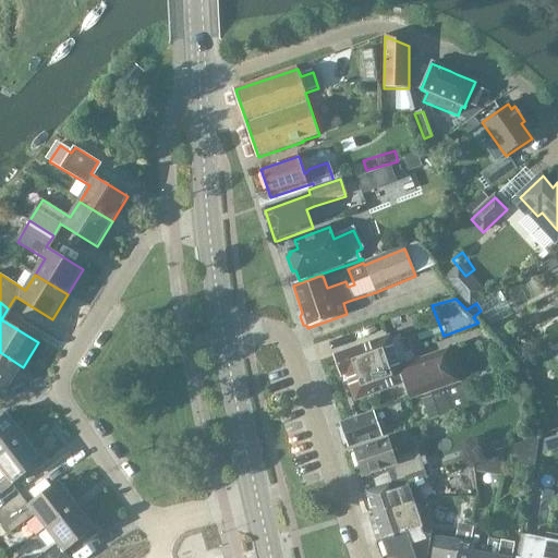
[(403,385),(407,393),(409,401),(459,384),(447,351),(416,362),(412,350),(405,352),(400,337),(390,340),(390,338),(336,358),(343,378),(347,377),(355,401),(403,385)]
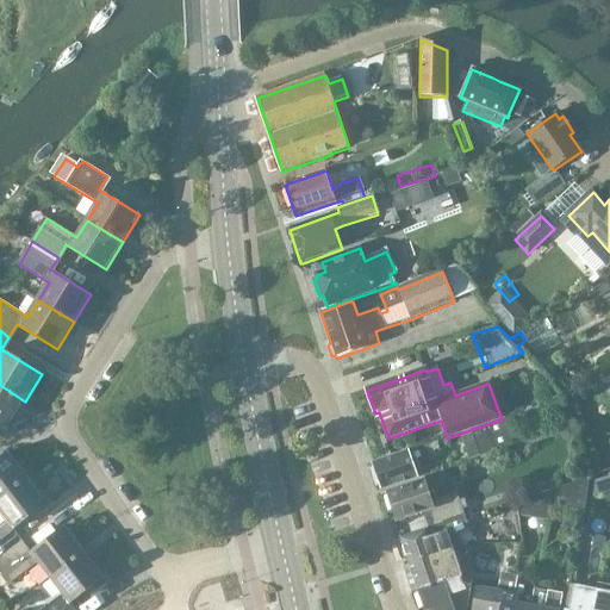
[(576,388),(560,373),(551,381),(566,398),(576,388)]
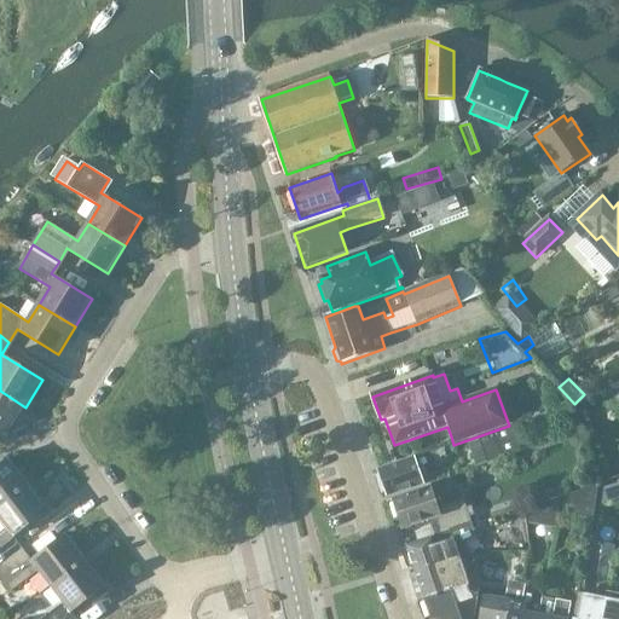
[(0,429),(9,435),(25,408),(0,391),(0,429)]
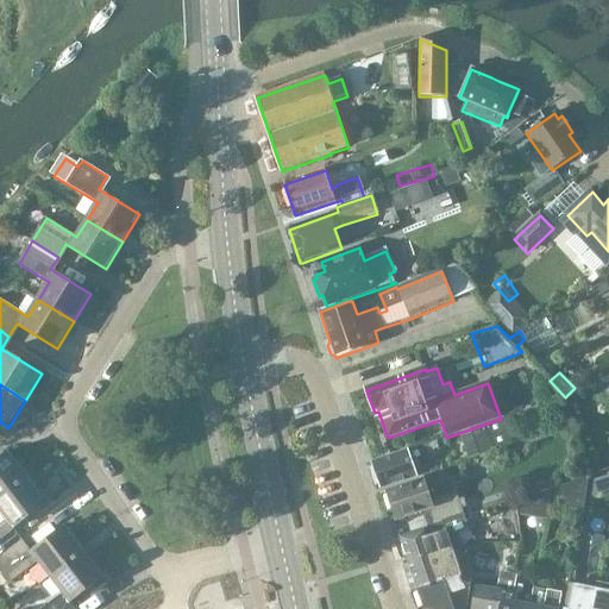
[(469,459),(512,445),(503,420),(459,434),(469,459)]
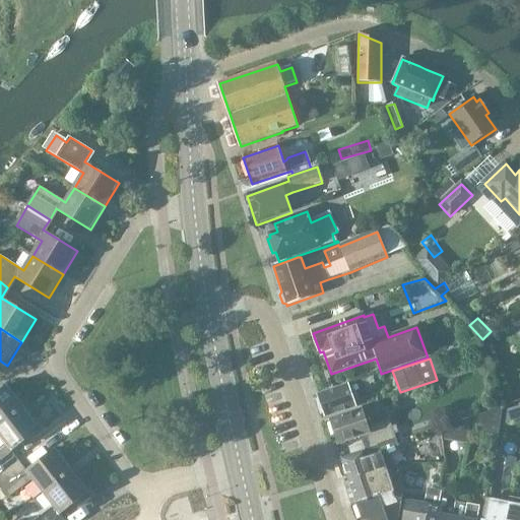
[(373,378),(371,379),(318,397),(325,418),(355,408),(351,398),(366,393),(366,395),(378,391),(373,378)]
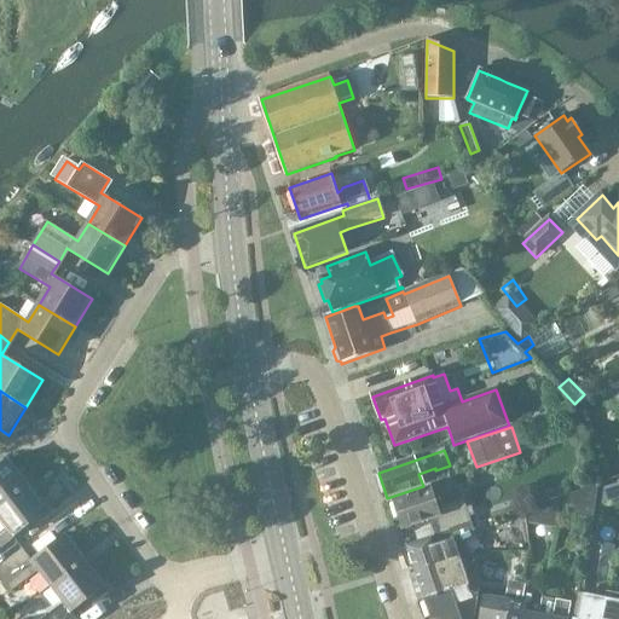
[(0,505),(27,486),(6,461),(0,464),(0,505)]
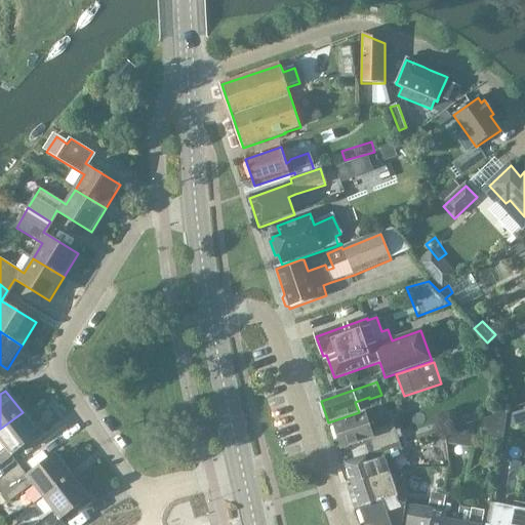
[(39,434),(23,412),(0,429),(0,479),(14,469),(7,459),(39,434)]
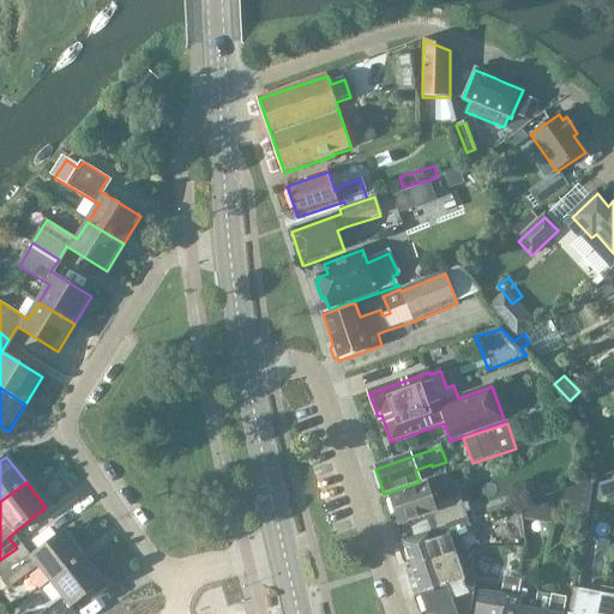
[(445,528),(467,521),(486,515),(485,511),(465,517),(459,499),(435,507),(427,485),(390,498),(399,527),(409,523),(415,540),(446,529),(445,528)]
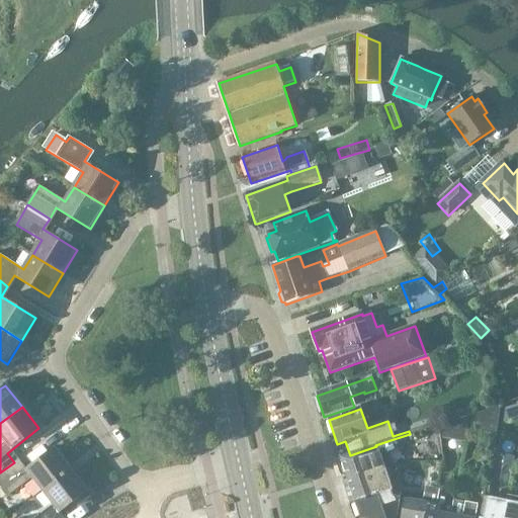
[(398,450),(394,439),(375,445),(376,446),(350,455),(340,458),(347,480),(384,469),(380,457),(398,450)]
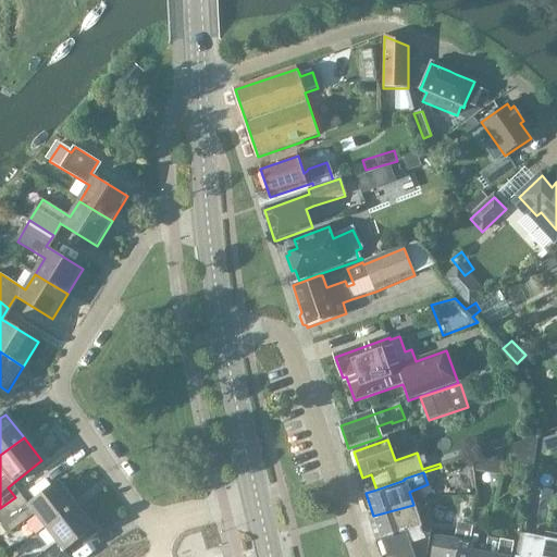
[(46,527),(75,505),(58,481),(23,508),(15,497),(0,508),(0,521),(9,533),(35,512),(46,527)]
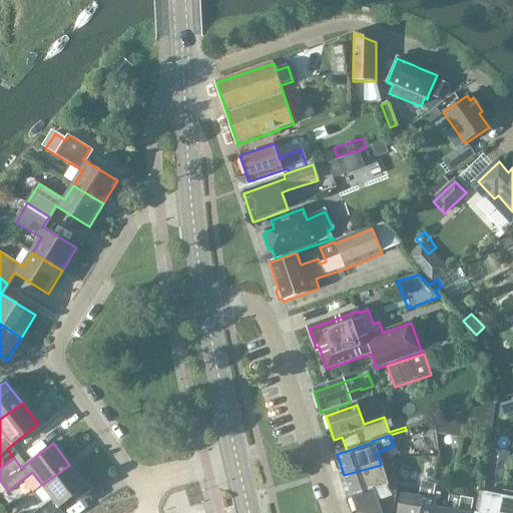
[(509,455),(499,453),(497,466),(507,468),(509,455)]
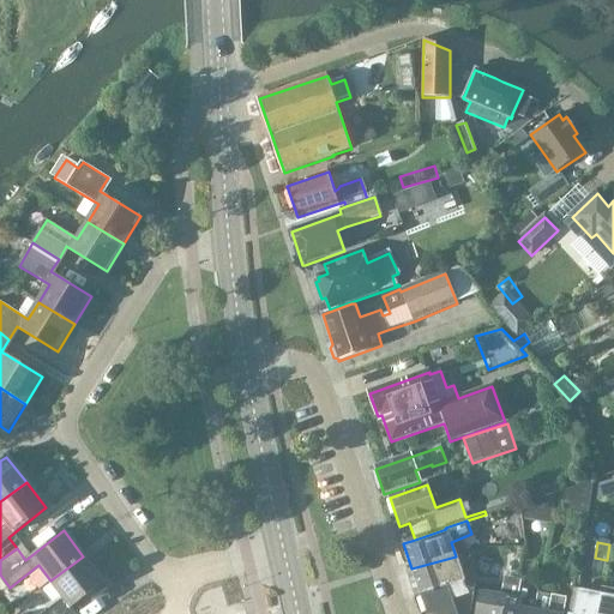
[(470,552),(456,557),(411,569),(421,595),(464,582),(464,579),(468,578),(465,570),(471,564),(473,558),(470,552)]
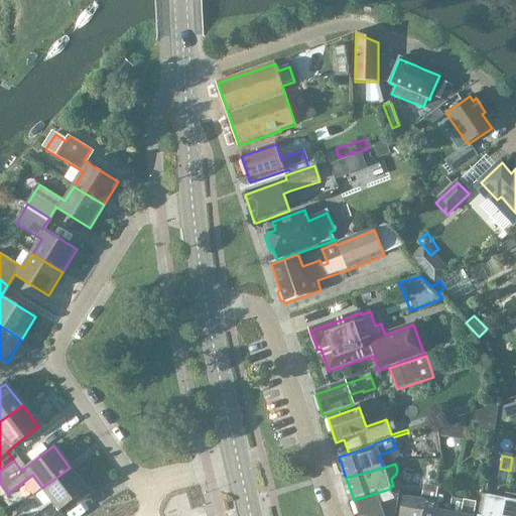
[(34,515),(56,515),(54,513),(87,489),(70,468),(42,488),(53,502),(34,515)]
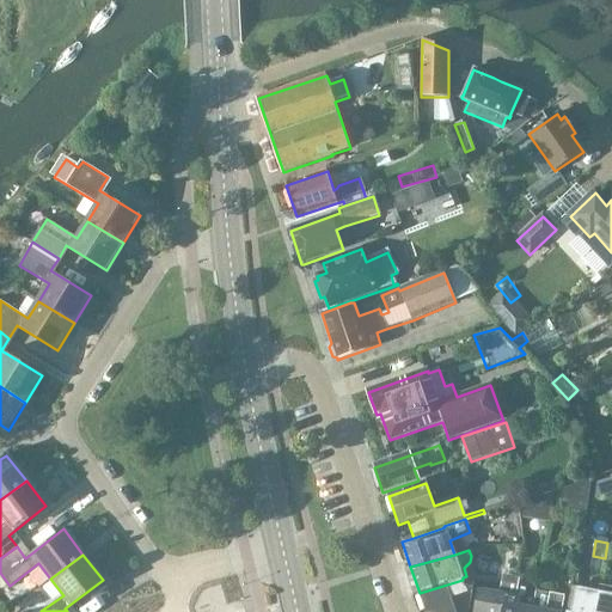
[(466,587),(464,582),(463,580),(420,593),(426,611),(469,611),(473,589),(466,587)]
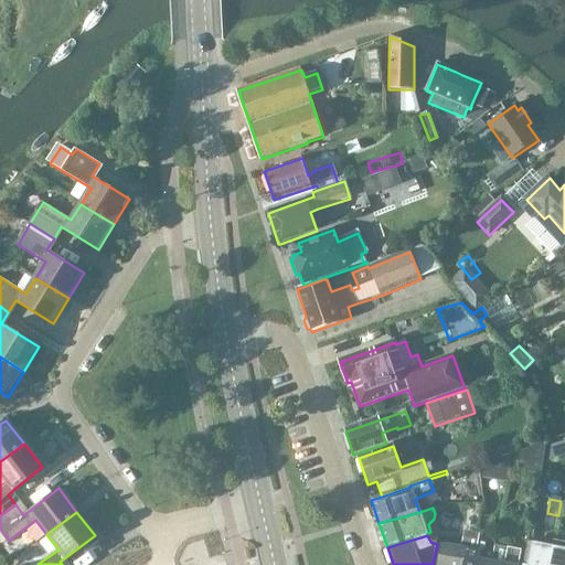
[(528,542),(526,548),(522,564),(548,564),(551,554),(553,546),(528,542)]
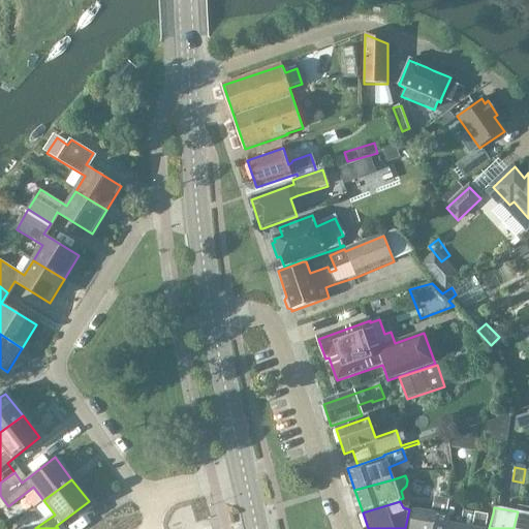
[(461,528),(462,527),(449,525),(450,517),(413,509),(409,528),(461,528)]
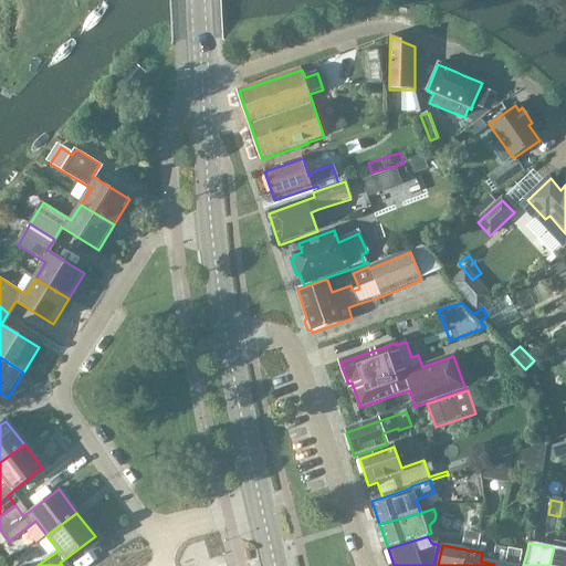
[(552,555),(549,565),(565,565),(565,547),(555,545),(552,555)]
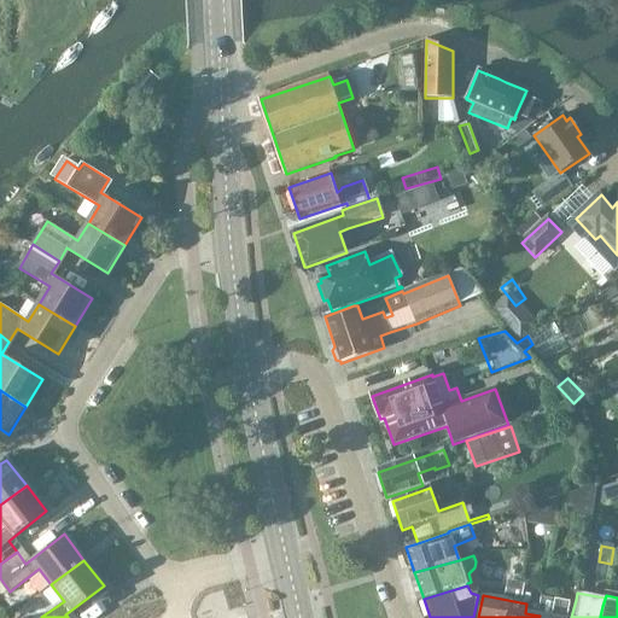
[(542,598),(540,616),(538,617),(567,617),(571,602),(542,598)]
